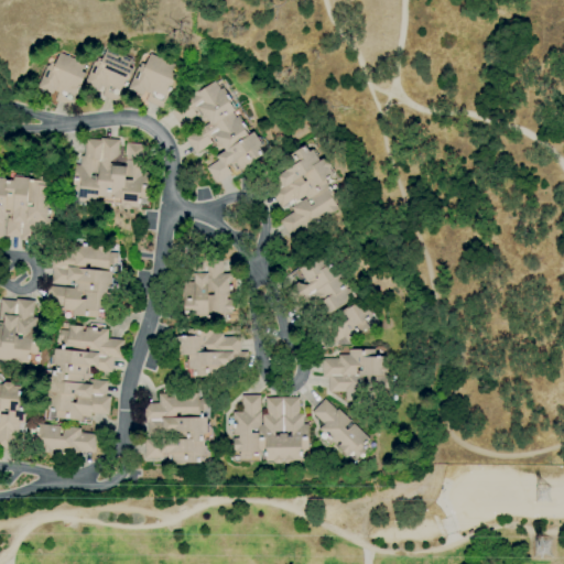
[(118,104),(100,96),(105,87),(100,86),(99,89),(97,89),(96,91),(85,86),(86,85),(84,84),(94,61),(96,62),(98,57),(101,58),(106,49),(131,60),(128,67),(132,69),(118,104)]
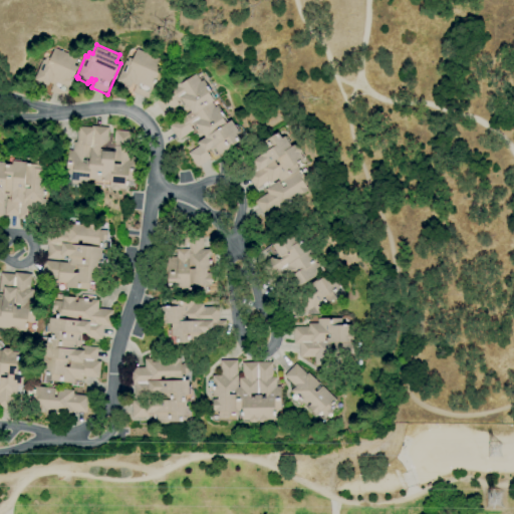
[(64,97),(49,91),(52,84),(47,82),(46,85),(45,84),(45,86),(42,85),(43,84),(33,79),(42,59),(44,60),(45,56),(49,58),(53,47),(76,58),(73,65),(77,66),(64,97)]
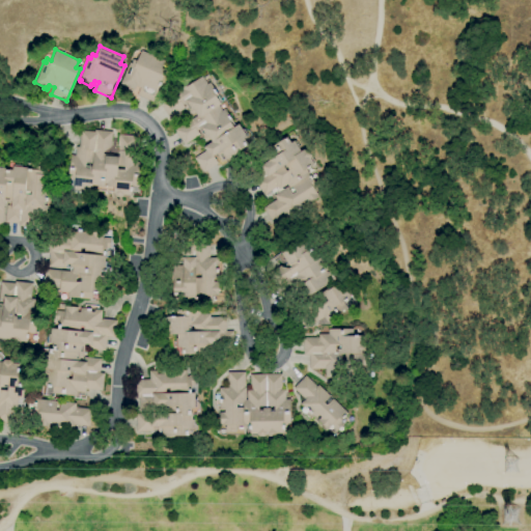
[(152,102),(136,95),(139,88),(135,86),(134,89),(132,89),(132,90),(120,86),(120,84),(119,84),(129,62),(131,63),(133,59),(136,61),(141,51),(164,60),(170,62),(167,71),(166,71),(152,102)]
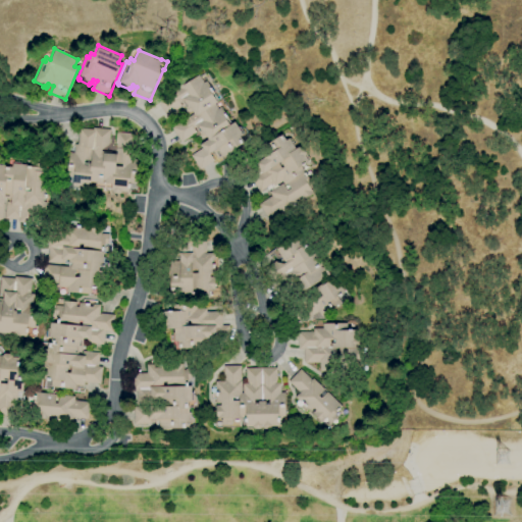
[(209,162),(204,155),(205,154),(200,145),(208,140),(206,137),(200,141),(198,137),(201,136),(196,128),(178,140),(171,128),(187,118),(183,111),(186,109),(181,101),(179,103),(181,106),(166,116),(157,102),(168,95),(168,94),(177,88),(185,83),(186,84),(198,75),(203,83),(206,82),(214,94),(212,95),(217,102),(214,104),(217,109),(220,107),(229,119),(226,121),(229,125),(235,122),(247,140),(230,150),(231,152),(224,157),(223,156),(217,160),(212,152),(209,154),(213,159),(209,162)]
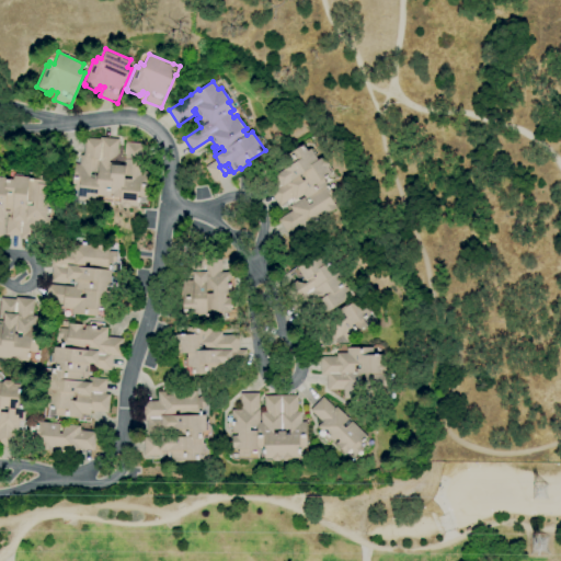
[(128,209),(119,208),(121,206),(110,205),(110,202),(95,199),(94,205),(86,205),(84,202),(81,201),(80,204),(78,204),(77,204),(67,203),(68,190),(70,190),(73,163),(78,164),(79,155),(82,155),(84,135),(118,139),(115,162),(109,161),(109,162),(114,163),(114,165),(122,165),(124,142),(142,145),(142,149),(146,149),(144,171),(148,171),(146,197),(138,196),(137,207),(136,207),(136,208),(129,207),(128,209)]
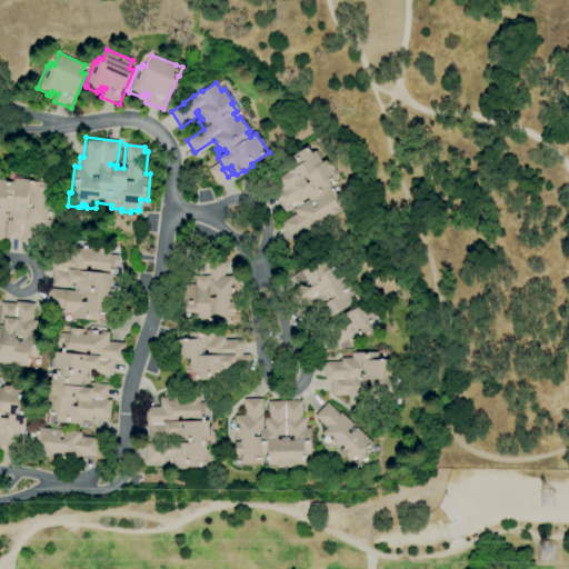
[(292,238),(282,222),(297,213),(293,209),(308,199),(313,208),(317,206),(313,199),(310,201),(308,198),(299,203),(297,200),(282,209),(275,197),(267,186),(286,173),(279,163),(307,146),(312,153),(316,151),(317,151),(321,158),(320,158),(322,162),(326,160),(328,162),(330,160),(335,168),(332,170),(336,175),(337,173),(341,181),(331,187),(342,203),(338,206),(341,211),(330,218),(328,215),(325,217),(327,221),(309,233),(307,229),(292,238)]
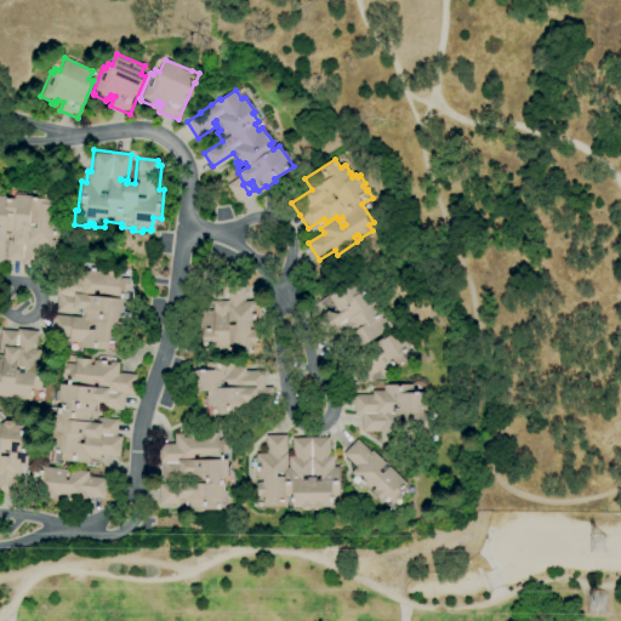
[(40,267),(21,265),(21,261),(5,260),(6,240),(12,240),(12,237),(4,235),(1,262),(0,261),(0,197),(5,197),(5,195),(13,197),(13,193),(23,194),(23,195),(30,197),(30,198),(41,199),(41,195),(52,197),(51,205),(57,205),(56,221),(50,221),(50,223),(55,223),(55,228),(58,229),(57,244),(53,244),(52,251),(41,250),(40,267)]
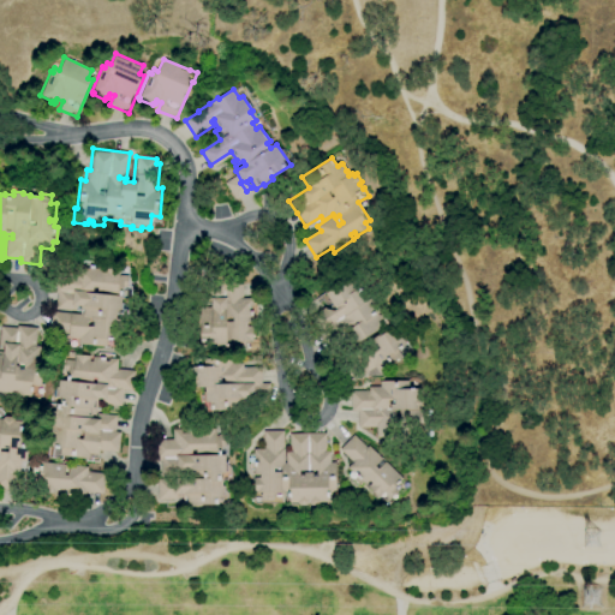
[(79,348),(69,346),(69,338),(69,334),(49,332),(52,311),(79,315),(81,306),(75,306),(75,311),(54,309),(57,293),(55,293),(58,273),(76,275),(77,264),(101,267),(101,272),(103,273),(103,267),(119,269),(118,275),(127,276),(126,287),(123,287),(117,340),(95,338),(94,346),(79,344),(79,348)]
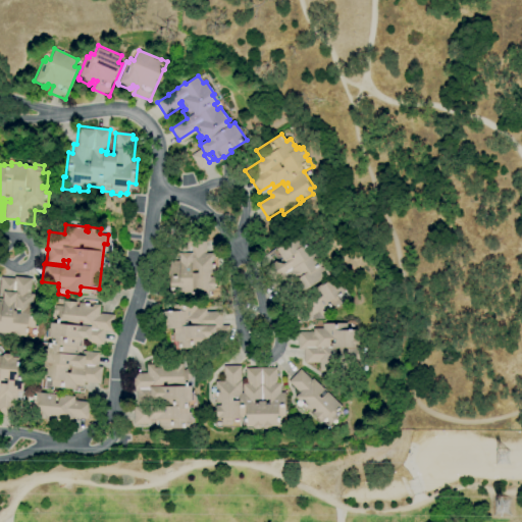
[(298,295),(292,285),(291,286),(281,272),(274,277),(267,266),(274,261),(274,262),(276,261),(277,262),(284,264),(285,263),(284,261),(275,249),(306,229),(319,251),(315,254),(322,265),(320,266),(321,268),(324,266),(329,274),(298,295)]
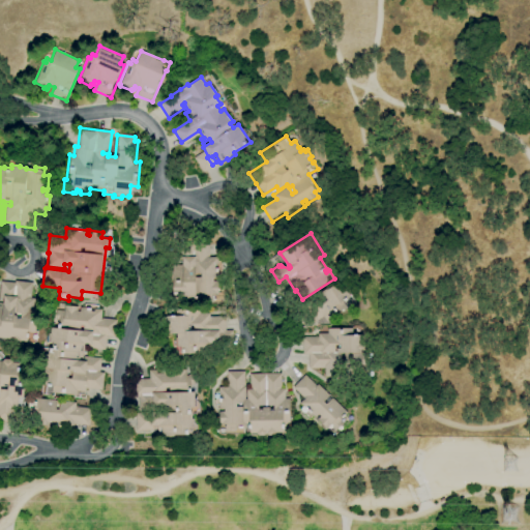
[(212,302),(198,302),(198,299),(194,299),(172,299),(172,281),(171,281),(171,265),(182,265),(182,257),(179,257),(179,240),(209,241),(209,257),(217,257),(217,262),(222,262),(221,275),(217,275),(217,281),(217,295),(212,295),(212,302)]
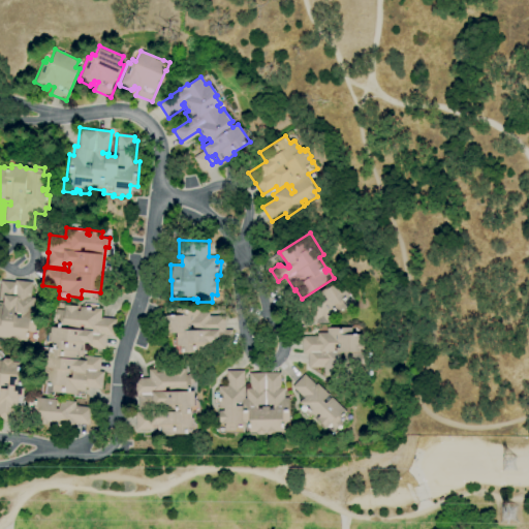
[(20,343),(8,342),(8,339),(0,337),(0,302),(3,303),(3,299),(0,298),(0,281),(13,282),(14,280),(32,282),(30,298),(33,298),(32,308),(37,308),(34,331),(36,331),(35,343),(20,341),(20,343)]
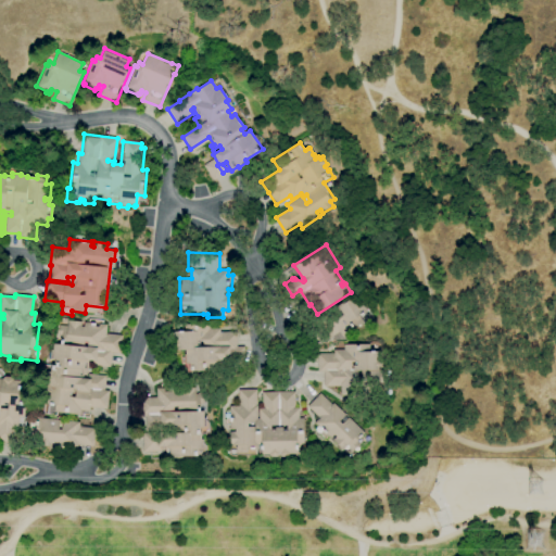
[(315,343),(308,332),(321,325),(319,321),(336,312),(335,310),(346,302),(346,303),(361,294),(366,303),(364,304),(368,310),(365,312),(367,314),(361,318),(363,323),(356,327),(352,320),(349,323),(353,329),(342,336),(339,332),(330,338),(329,336),(315,343)]
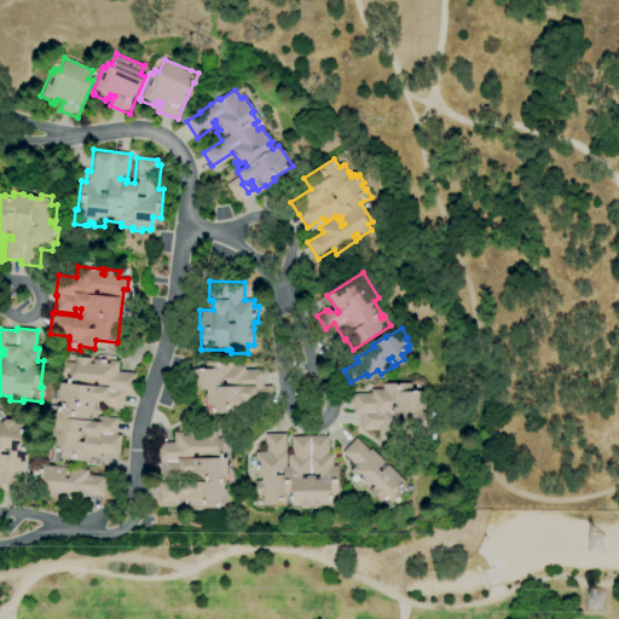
[(88,462),(61,458),(61,453),(50,452),(51,441),(48,441),(50,431),(51,431),(52,414),(56,415),(57,406),(61,406),(62,400),(57,400),(57,399),(56,399),(57,389),(58,389),(59,383),(68,385),(69,372),(64,372),(65,362),(74,363),(75,357),(90,359),(90,364),(92,364),(93,358),(119,362),(117,371),(136,374),(133,394),(123,393),(122,410),(102,408),(103,401),(98,401),(97,412),(93,412),(92,421),(97,422),(98,416),(117,418),(116,434),(113,434),(121,435),(119,456),(99,453),(99,457),(90,456),(88,462)]
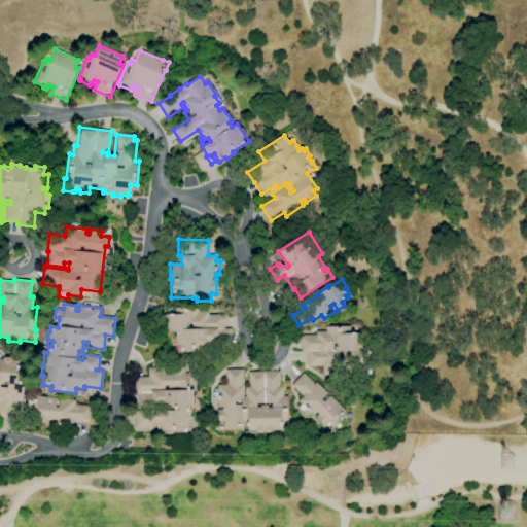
[(180,352),(180,345),(176,345),(176,341),(174,341),(174,337),(176,337),(176,332),(165,332),(165,314),(174,314),(174,307),(199,307),(199,312),(208,312),(208,315),(223,315),(223,328),(231,328),(231,342),(216,342),(217,351),(180,352)]
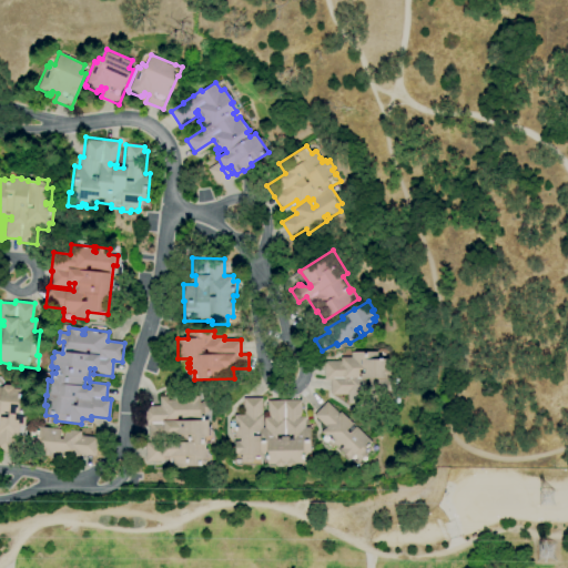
[(348,404),(347,394),(331,395),(331,379),(325,379),(324,362),(342,361),(341,357),(351,357),(351,353),(377,352),(377,359),(379,359),(379,358),(383,358),(383,359),(387,359),(387,367),(391,366),(391,378),(395,378),(396,398),(386,398),(386,403),(375,404),(375,399),(365,399),(365,404),(348,404)]
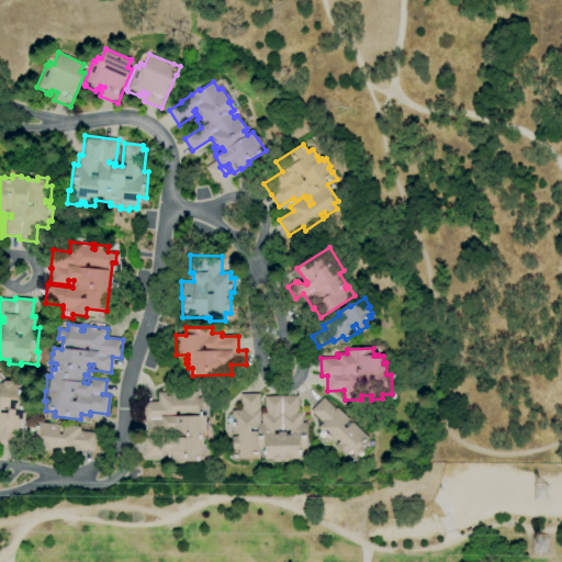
[(13,448),(0,446),(0,374),(3,378),(4,381),(13,381),(13,384),(20,385),(20,391),(21,391),(21,394),(19,394),(19,400),(26,401),(23,423),(19,422),(18,433),(14,433),(13,448)]
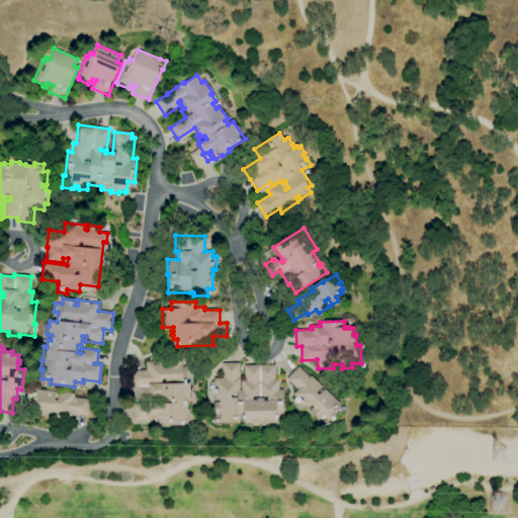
[(170,427),(153,427),(153,416),(150,416),(150,421),(133,421),(133,404),(147,404),(147,403),(158,403),(158,397),(148,397),(148,402),(136,402),(135,387),(132,387),(132,370),(146,370),(146,361),(153,361),(153,365),(157,365),(157,360),(175,360),(175,351),(185,351),(185,358),(180,358),(180,361),(181,361),(181,366),(189,366),(189,376),(185,376),(185,380),(191,380),(191,398),(186,398),(186,403),(187,403),(187,410),(189,410),(189,417),(187,417),(187,418),(184,418),(184,425),(170,425),(170,427)]
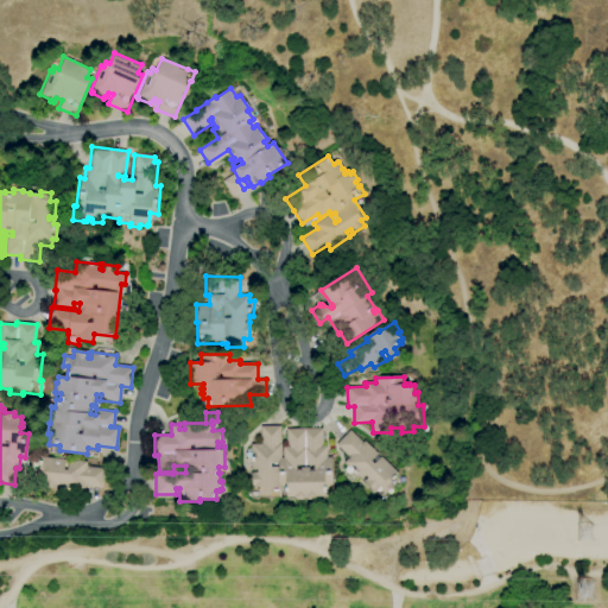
[(317,500),(305,500),(305,496),(304,496),(304,500),(295,500),(295,496),(286,496),(286,486),(282,486),(282,492),(270,492),(270,495),(258,495),(258,489),(259,489),(259,487),(252,487),(252,473),(257,473),(257,469),(251,469),(251,444),(260,444),(260,426),(280,426),(282,458),(283,458),(283,447),(286,447),(286,429),(322,429),(322,447),(327,447),(327,457),(333,457),(333,485),(324,486),(324,496),(317,496),(317,500)]
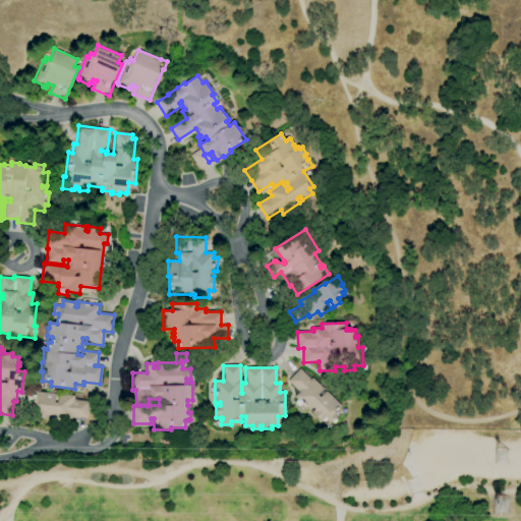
[(330,423),(324,418),(321,421),(311,413),(315,409),(313,407),(309,411),(302,404),(305,402),(302,398),(299,401),(294,396),(299,392),(288,381),(300,368),(310,380),(312,378),(324,389),(319,395),(321,398),(327,392),(341,406),(334,413),(336,416),(330,423)]
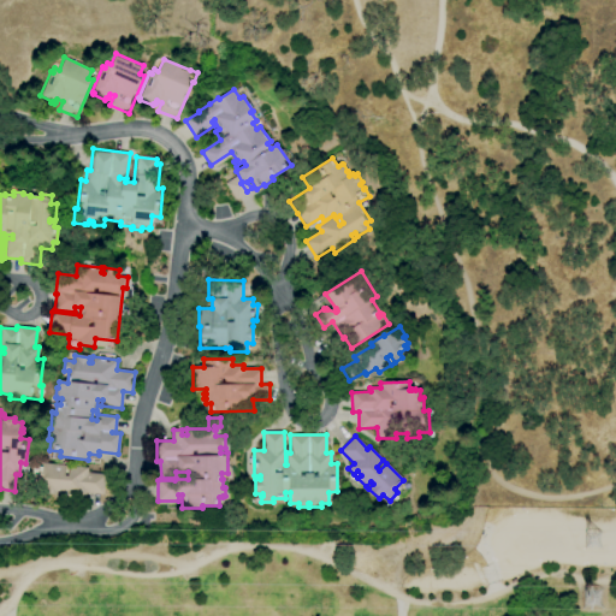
[(84,498),(57,495),(57,496),(45,495),(45,492),(42,492),(43,485),(39,484),(41,462),(66,466),(65,477),(69,477),(70,466),(88,468),(88,473),(106,474),(104,495),(86,493),(84,498)]
